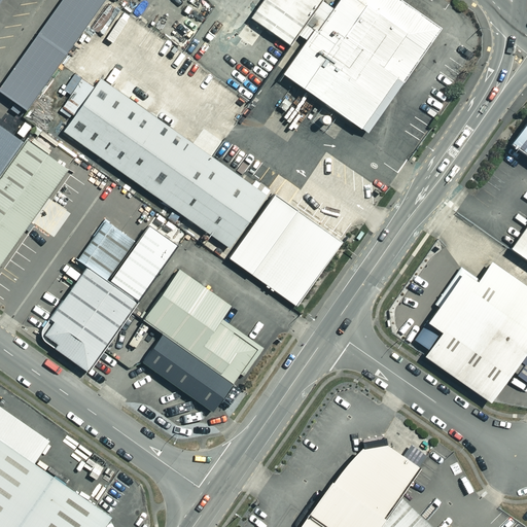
[(103,0),(60,0),(0,83),(0,94),(24,111),(103,0)]
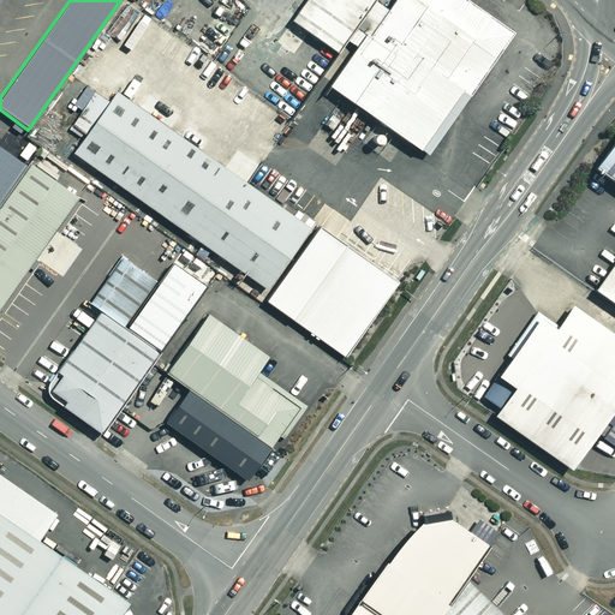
[(374,0),(304,0),(291,21),(336,53),(356,28),(374,1),(374,0)]
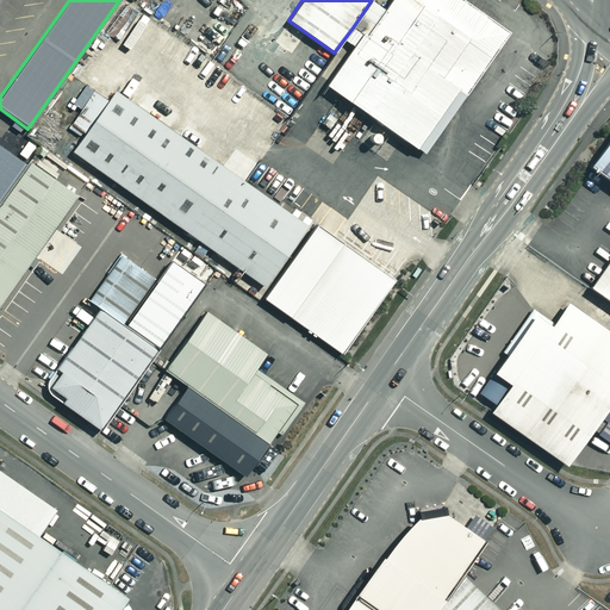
[(510,33),(462,0),(391,0),(384,11),(371,1),(353,27),(362,35),(325,86),(416,150),(458,91),(466,95),(510,33)]
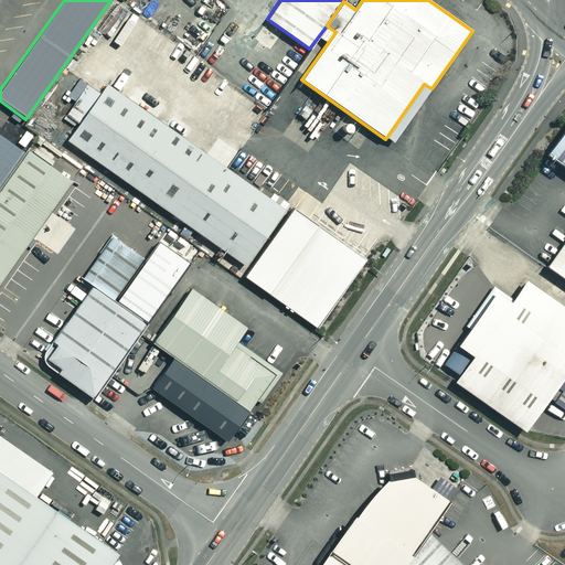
[(284,210),(107,85),(66,141),(244,267),(284,210)]
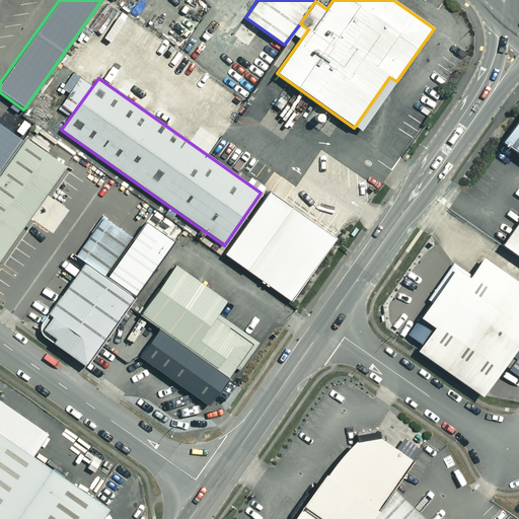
[(518,118),(502,142),(518,154),(518,118)]
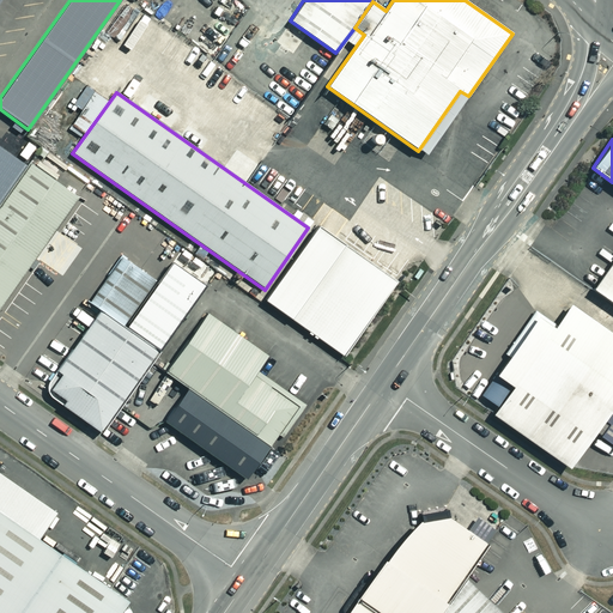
[(0,201),(26,167),(0,147),(0,201)]
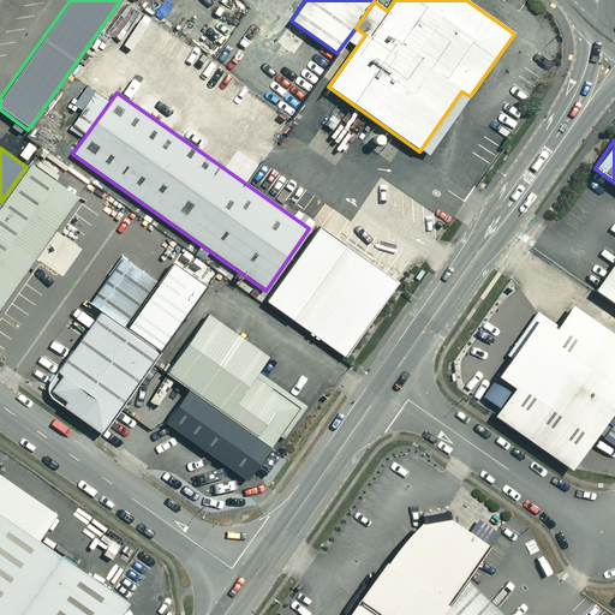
[(0,306),(77,199),(29,165),(27,167),(0,202),(0,306)]
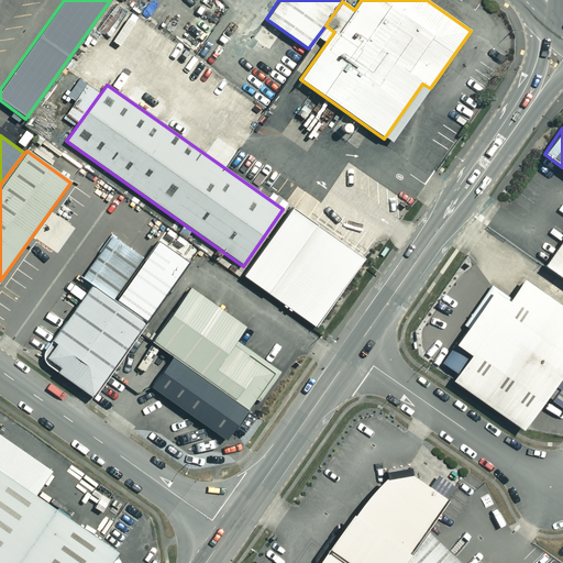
[(364,258),(290,208),(242,277),(315,328),(364,258)]
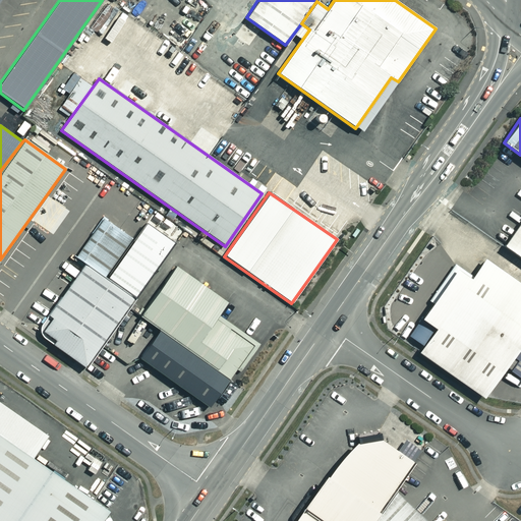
[(520,221),(504,246),(520,258),(520,221)]
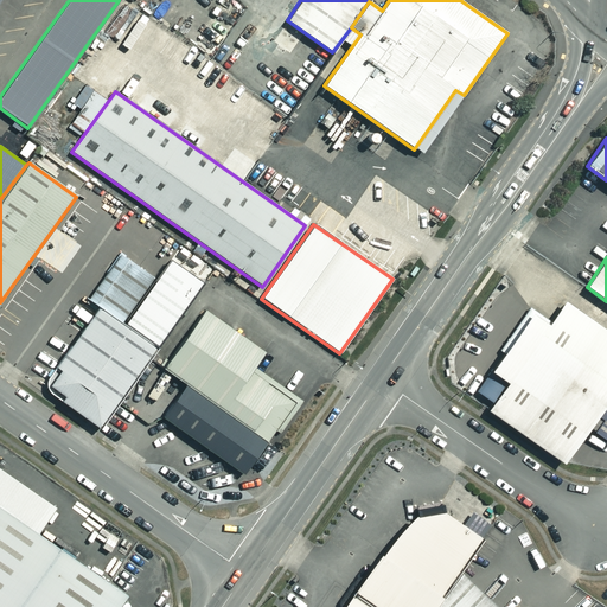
[(606,402),(606,332),(566,302),(550,323),(530,308),(499,351),(504,355),(490,374),(506,385),(487,411),(563,465),(606,402)]
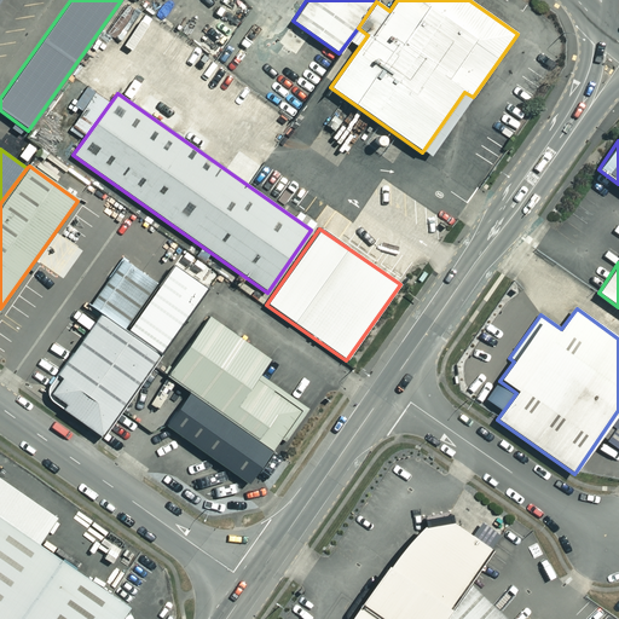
[(122,330),(100,314),(56,375),(48,387),(47,391),(47,394),(48,399),(52,404),(99,437),(158,357),(122,330)]
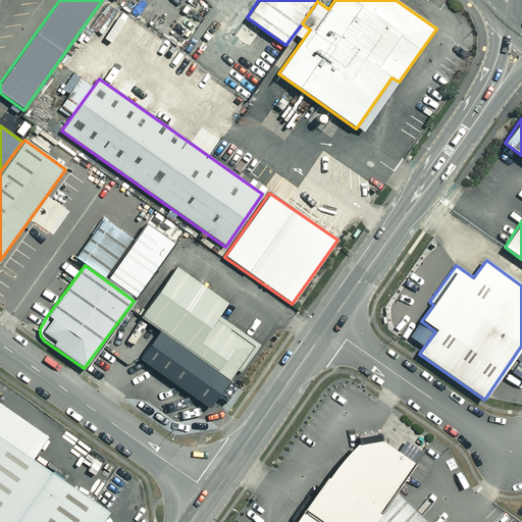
[(227,304),(176,267),(145,311),(142,309),(139,313),(142,316),(140,318),(159,331),(228,381),(237,370),(241,373),(261,345),(219,315),(227,304)]
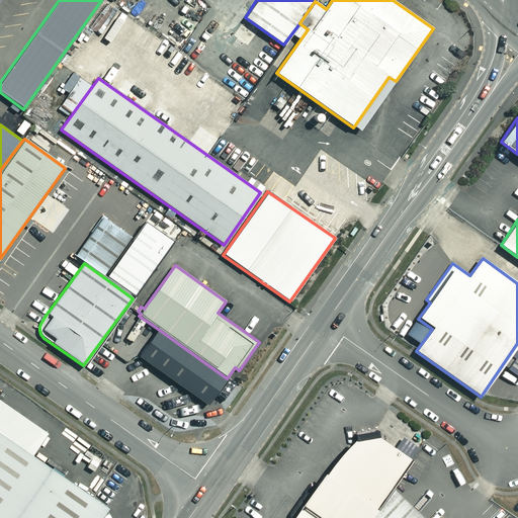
[(207,406),(227,378),(158,329),(138,356),(207,406)]
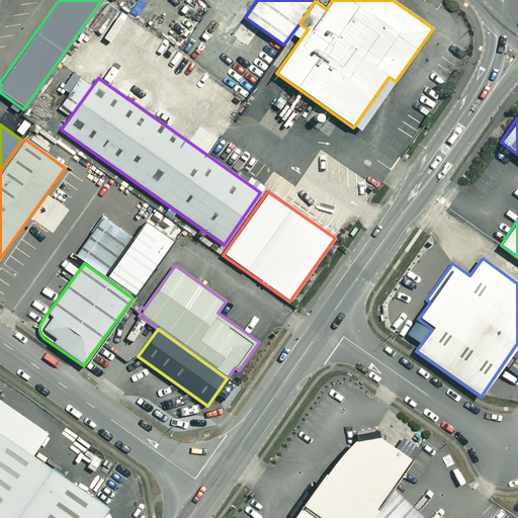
[(42,431),(0,402),(0,517),(93,517),(102,506),(26,453),(42,431)]
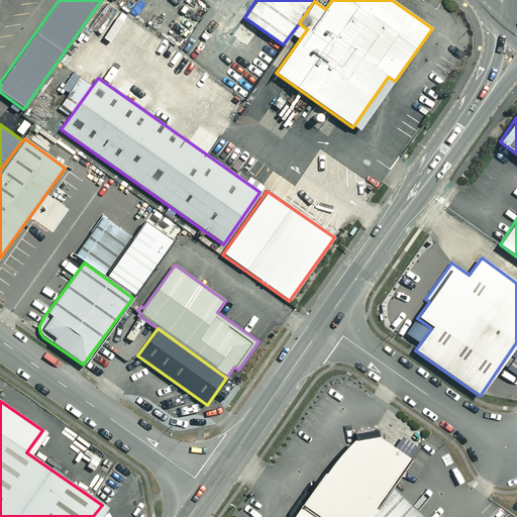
[(371,516),(391,489),(411,461),(378,437),(377,432),(354,435),(355,441),(354,442),(352,441),(324,476),(322,475),(309,493),(308,492),(305,491),(303,492),(289,513),(289,515),(289,516),(371,516)]
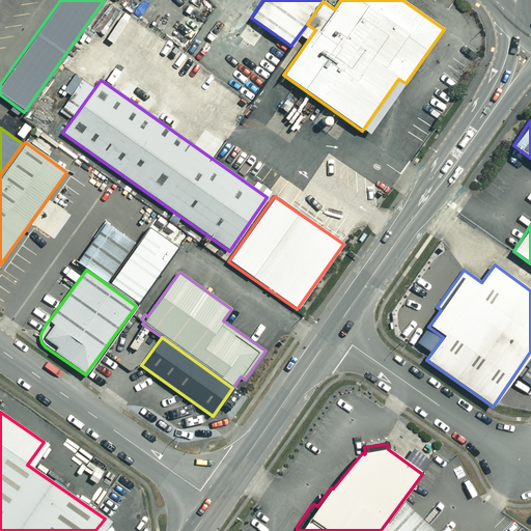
[(432,530),(401,502),(381,530),(432,530)]
